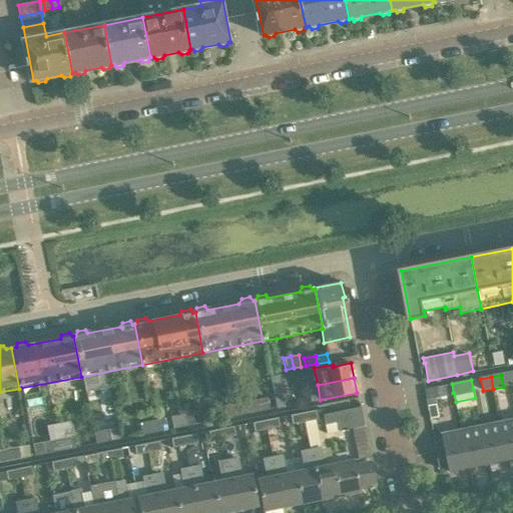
[(282,395),(279,383),(271,385),(273,397),(282,395)]
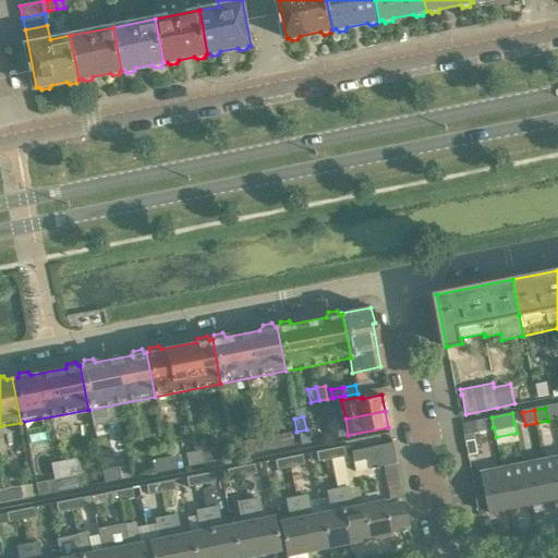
[(462,423),(464,435),(474,433),(486,431),(484,420),(462,423)]
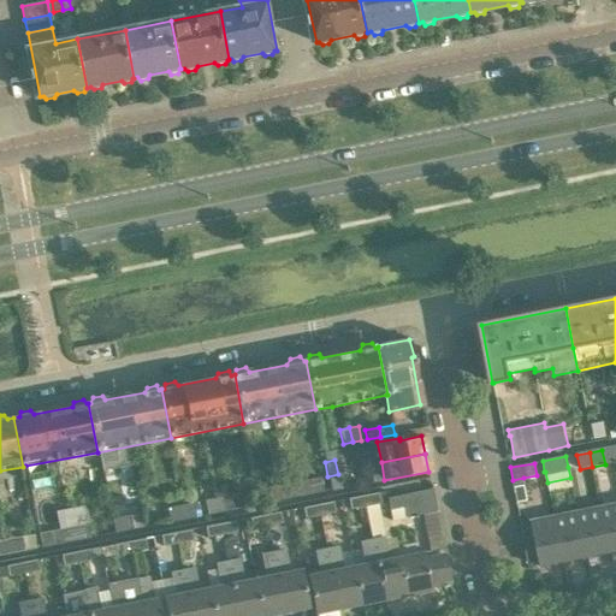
[(338,474),(327,477),(331,490),(341,489),(338,474)]
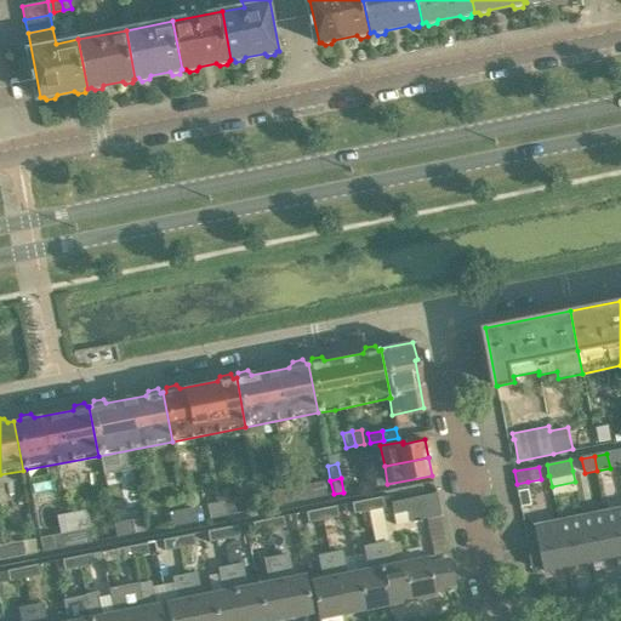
[(323,480),(314,483),(317,497),(326,495),(323,480)]
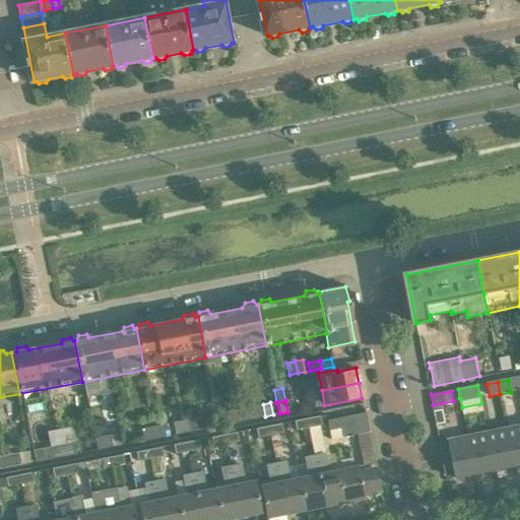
[(436,425),(446,424),(442,403),(433,405),(436,425)]
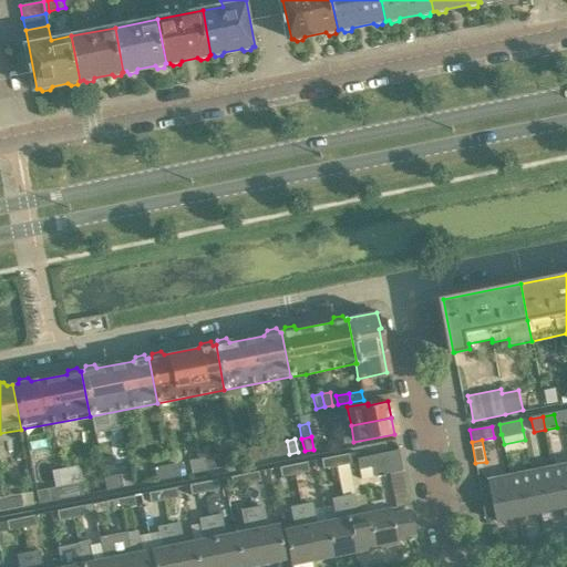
[(279,442),(281,455),(289,454),(287,441),(279,442)]
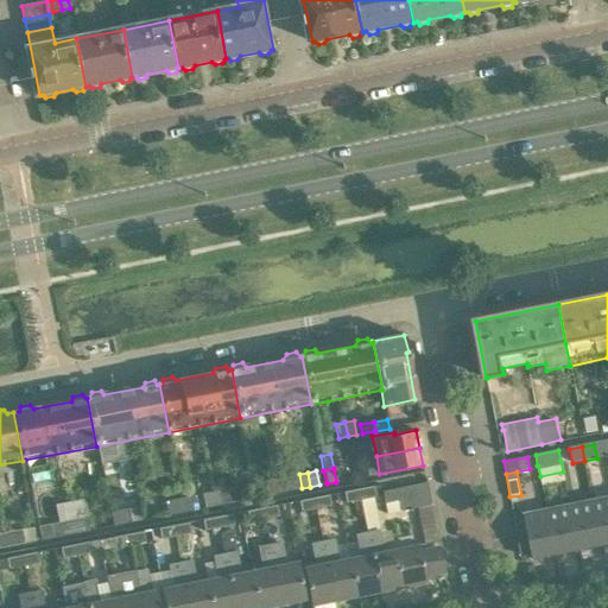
[(299,474),(290,476),(293,491),(302,488),(299,474)]
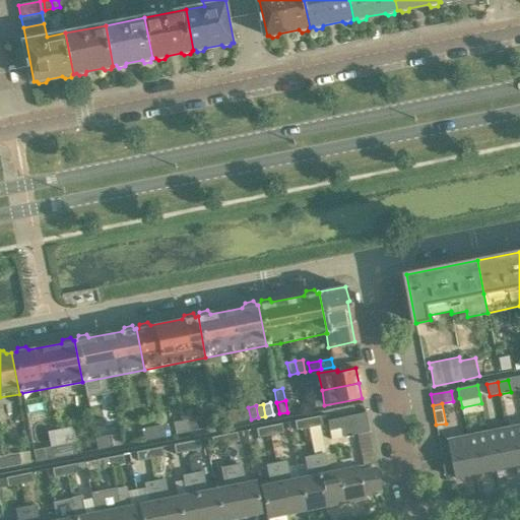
[(244,420),(251,419),(248,407),(241,408),(244,420)]
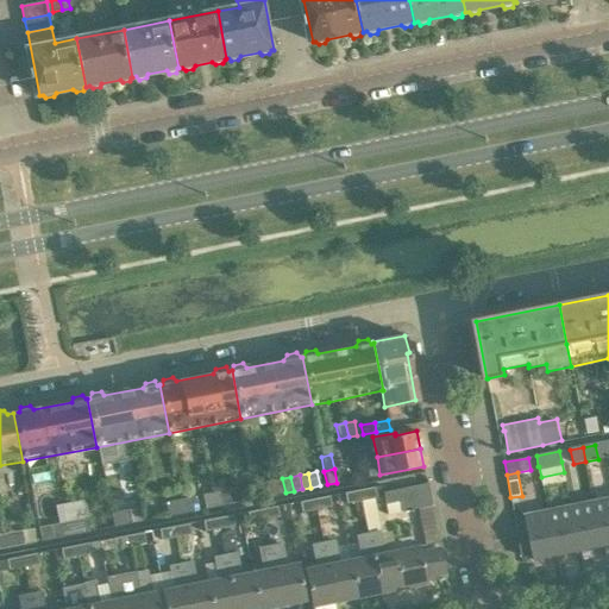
[(282,478),(274,481),(276,495),(286,493),(282,478)]
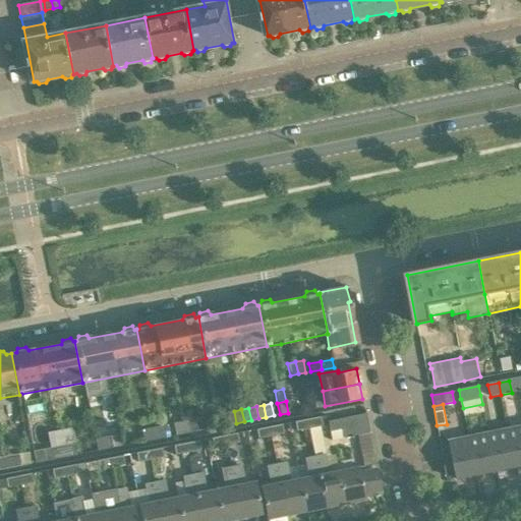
[(233,423),(236,423),(234,411),(230,411),(227,412),(229,424),(233,423)]
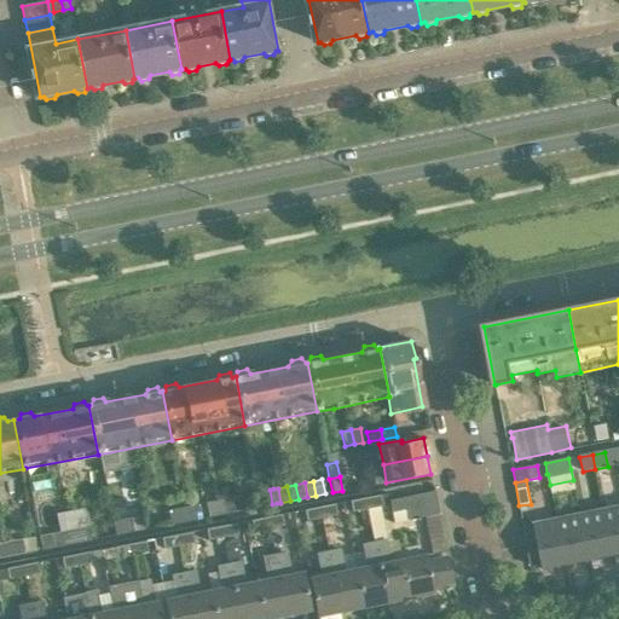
[(429,541),(443,538),(438,514),(434,491),(389,501),(393,525),(409,520),(424,518),(429,541)]
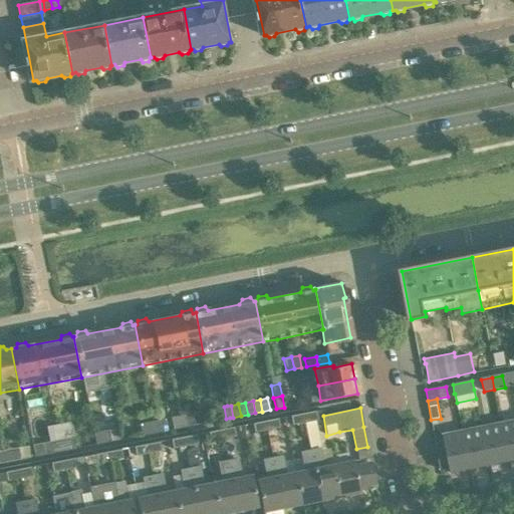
[(302,414),(304,423),(317,421),(315,411),(302,414)]
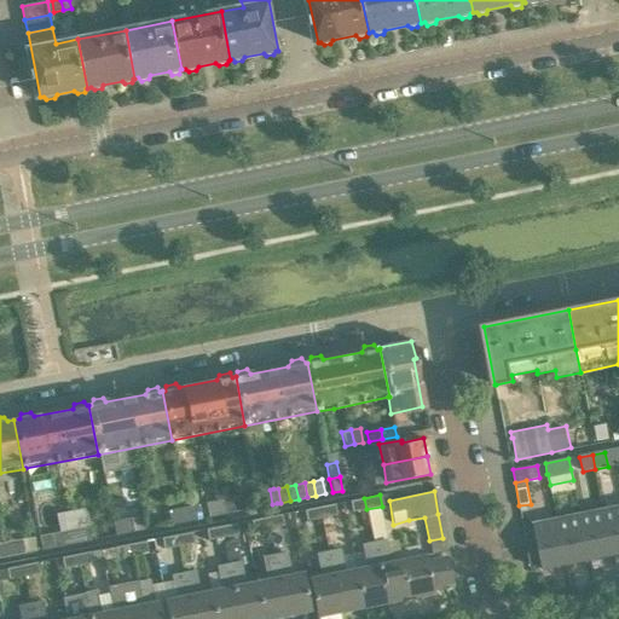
[(235,512),(232,497),(223,499),(226,514),(235,512)]
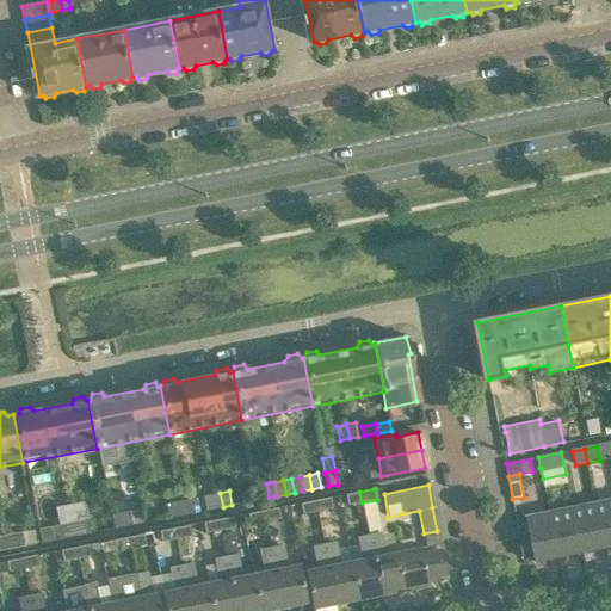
[(362,503),(359,492),(344,494),(346,506),(362,503)]
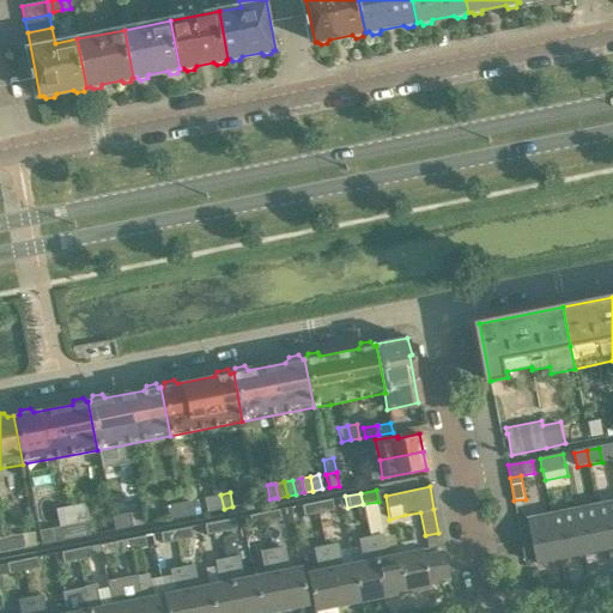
[(214,510),(224,509),(220,495),(212,496),(214,510)]
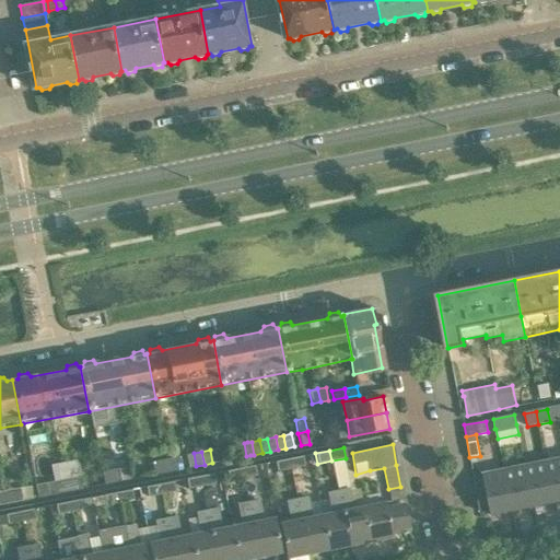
[(188,468),(196,466),(194,453),(185,455),(188,468)]
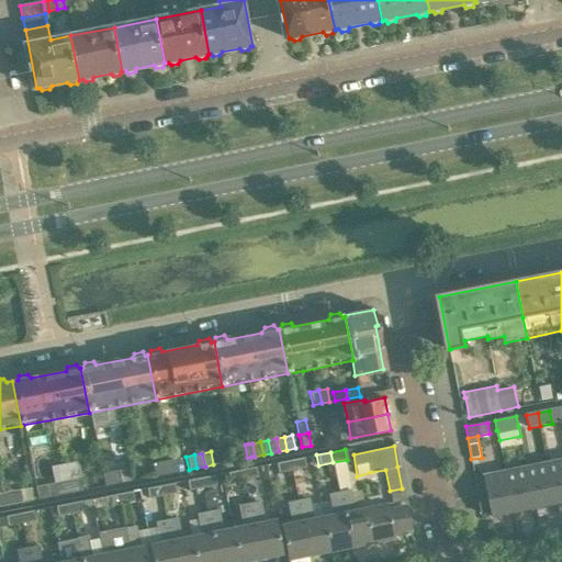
[(289,460),(291,471),(306,468),(304,458),(289,460)]
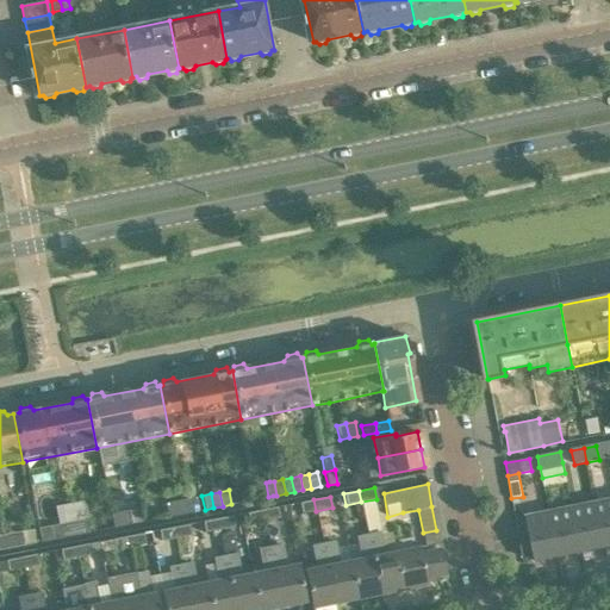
[(191,498),(182,499),(185,514),(194,512),(191,498)]
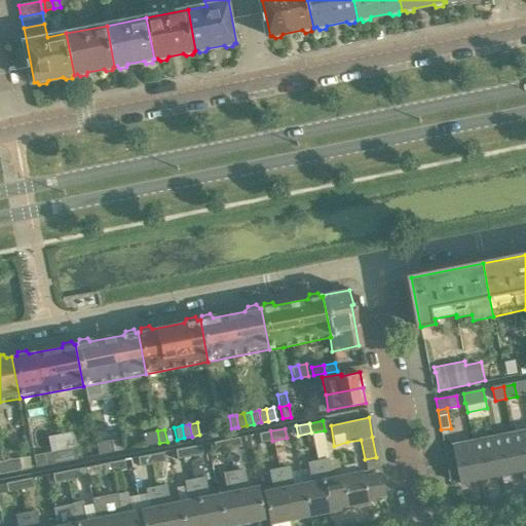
[(159,443),(157,430),(149,433),(152,445),(159,443)]
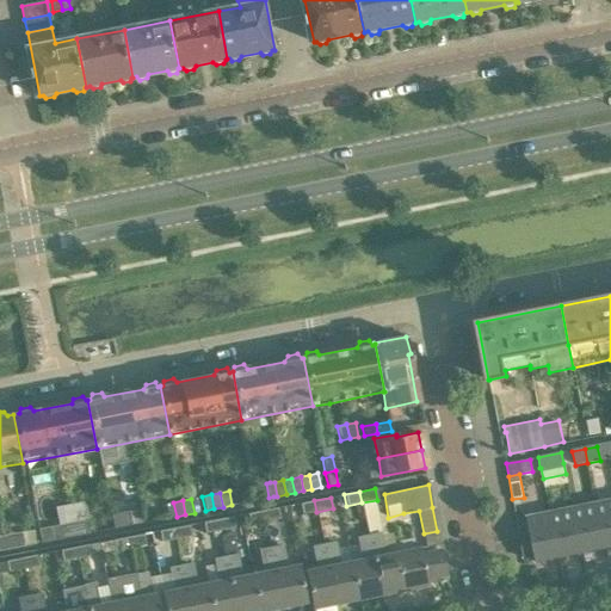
[(316,512),(314,500),(300,504),(302,514),(316,512)]
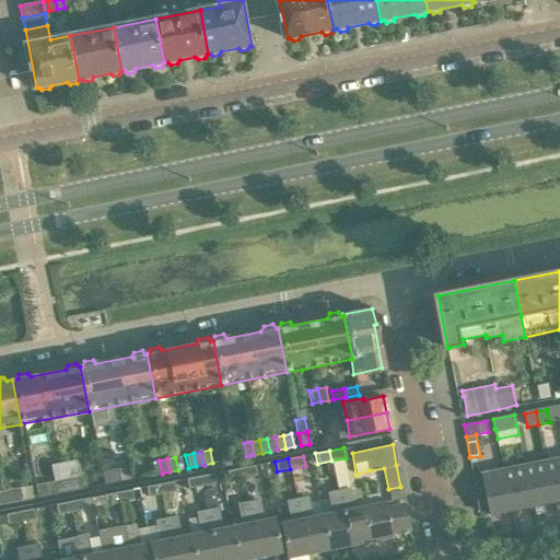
[(559,458),(546,462),(555,503),(559,502),(559,458)]
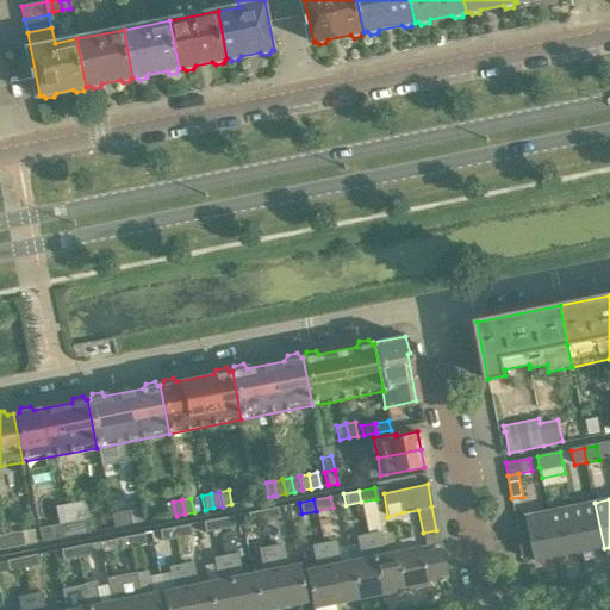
[(167,517),(176,516),(173,502),(165,503),(167,517)]
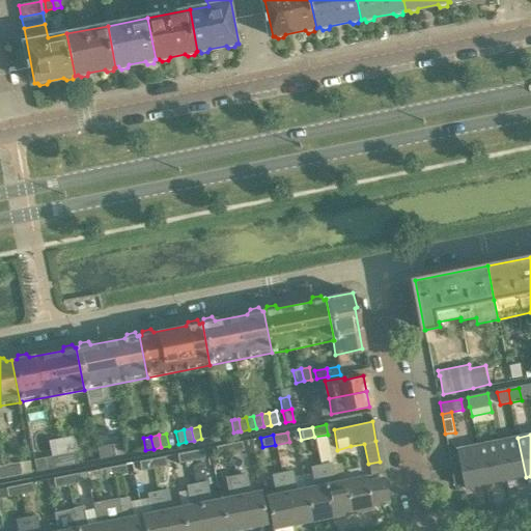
[(506,481),(526,477),(518,438),(498,442),(506,481)]
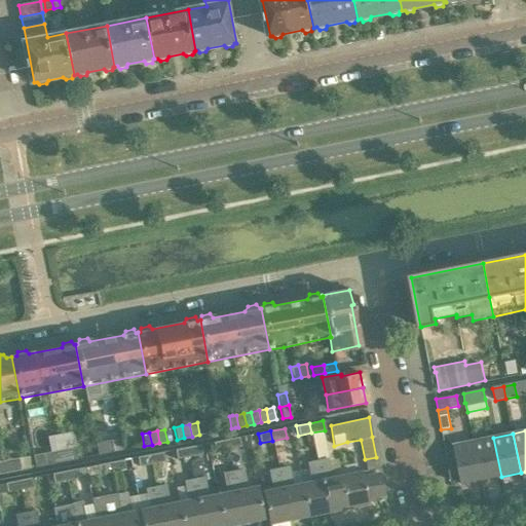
[(239,437),(226,440),(228,450),(241,447),(239,437)]
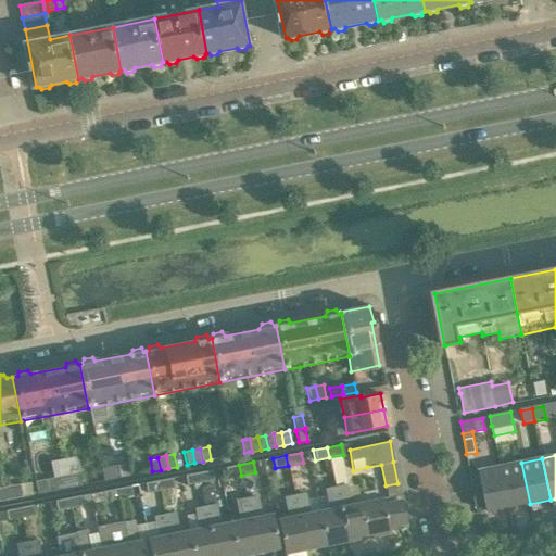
[(521,463),(501,466),(509,508),(530,504),(521,463)]
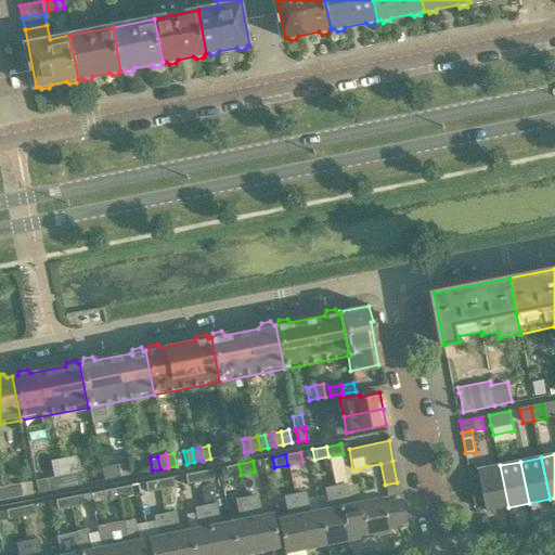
[(117,464),(108,465),(112,478),(119,477),(117,464)]
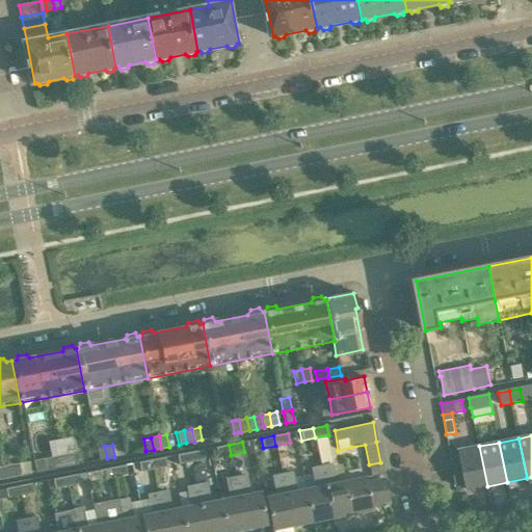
[(229,445),(215,447),(217,457),(231,455),(229,445)]
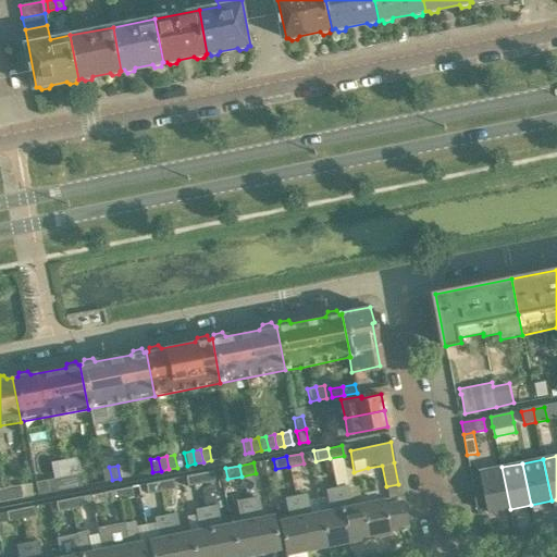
[(112,480),(109,467),(101,469),(103,482),(112,480)]
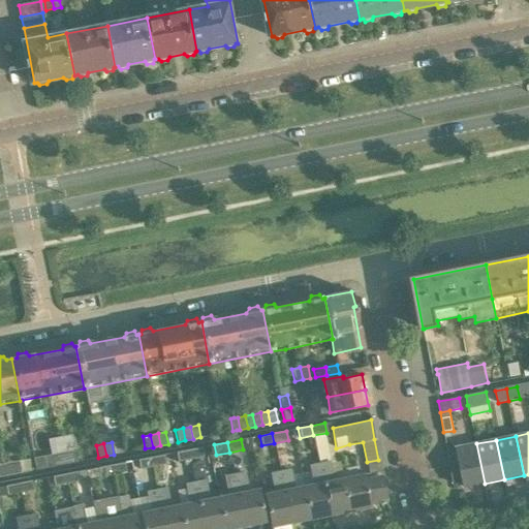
[(476,443),(456,447),(459,461),(449,462),(454,484),(463,481),(464,488),(485,484),(476,443)]
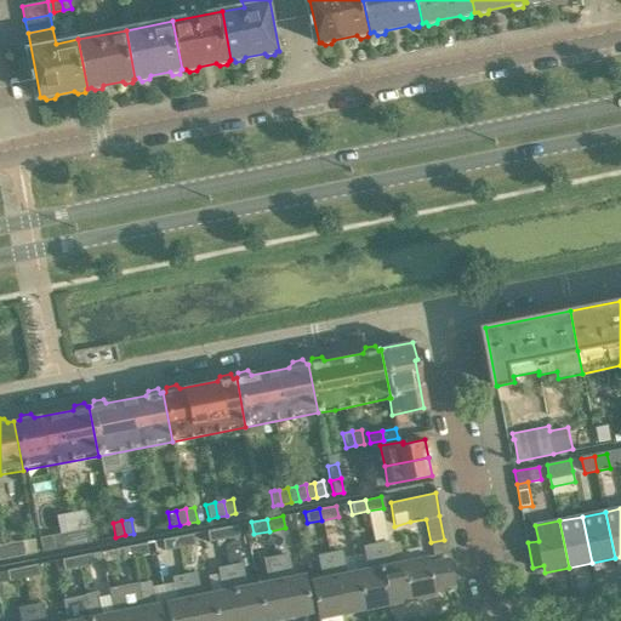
[(221,528),(223,540),(239,536),(237,524),(221,528)]
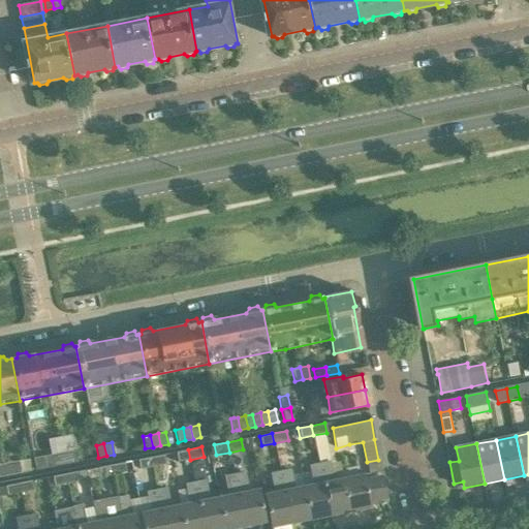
[(63,452),(66,464),(75,462),(73,449),(63,452)]
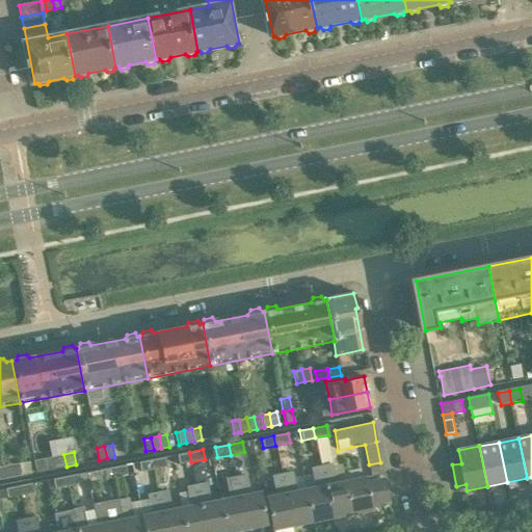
[(189,452),(176,454),(178,464),(191,462),(189,452)]
